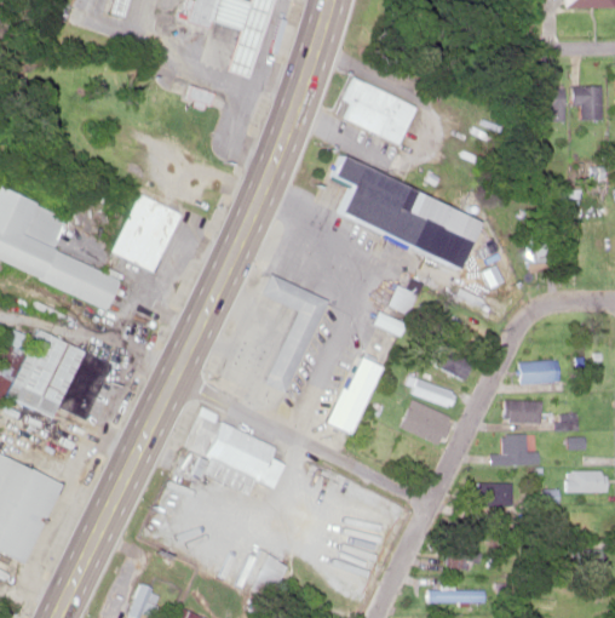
[(113,0),(109,16),(125,19),(130,0),(113,0)]
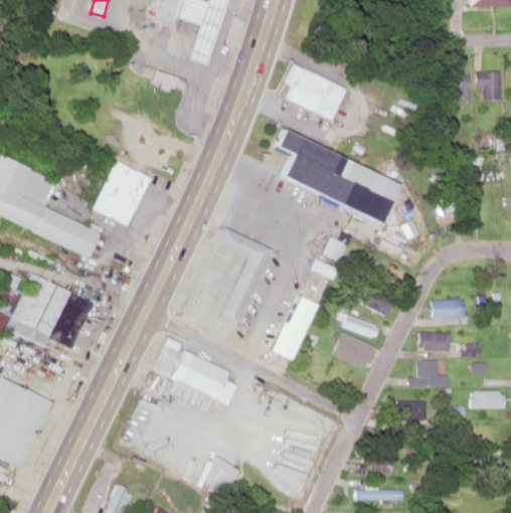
[(224,0),(207,0),(207,2),(201,0),(160,0),(155,19),(180,26),(182,21),(196,25),(186,57),(205,63),(224,0)]
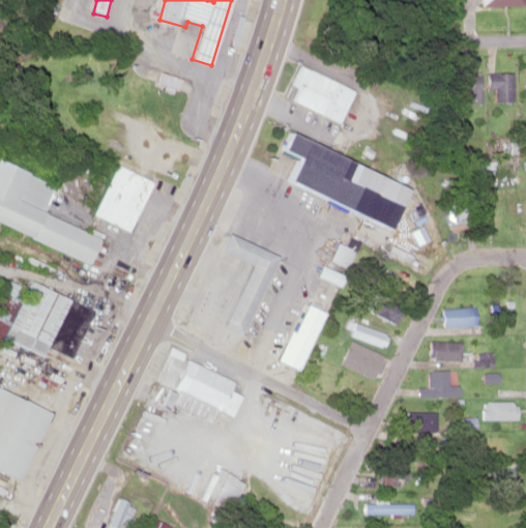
[(357,90),(310,70),(296,104),(344,123),(357,90)]
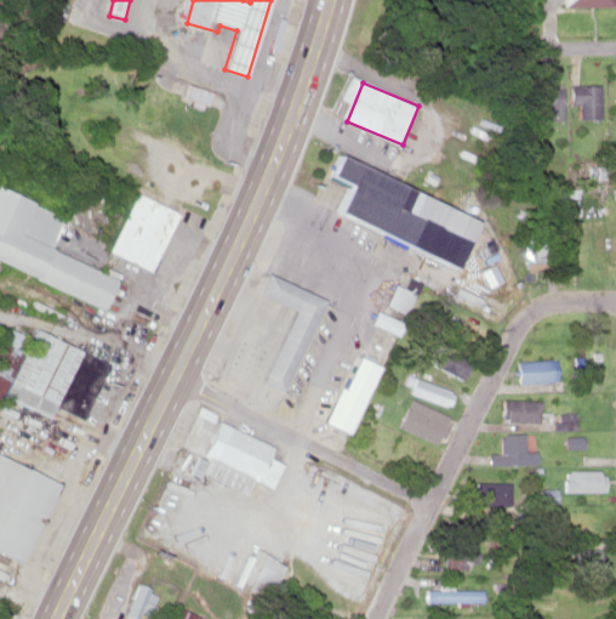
[(603,120),(603,86),(572,86),(572,106),(582,106),(582,120),(603,120)]
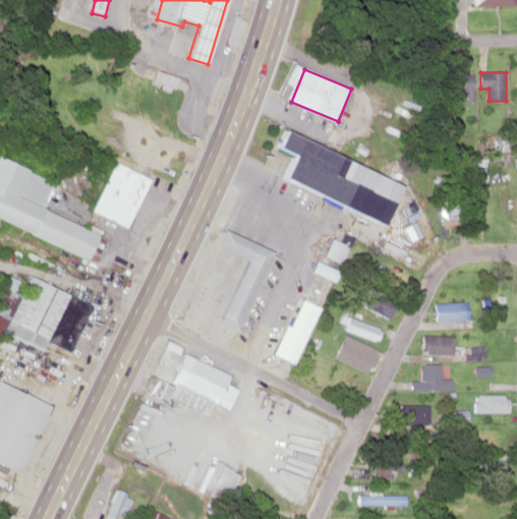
[(452,92),(463,92),(463,102),(474,102),(474,73),(452,73),(452,92)]
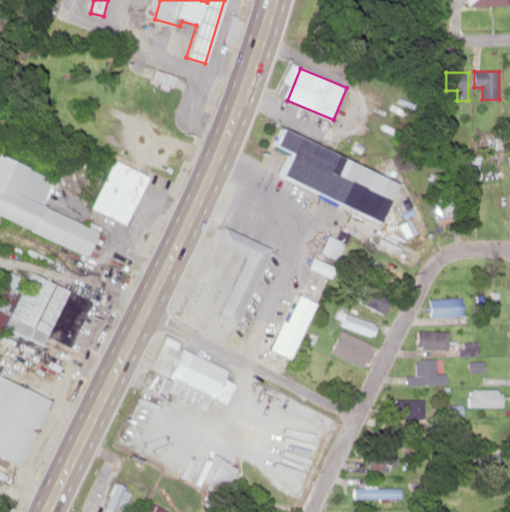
[(376,221),(395,180),(279,131),(272,147),(288,153),(277,179),(376,221)]
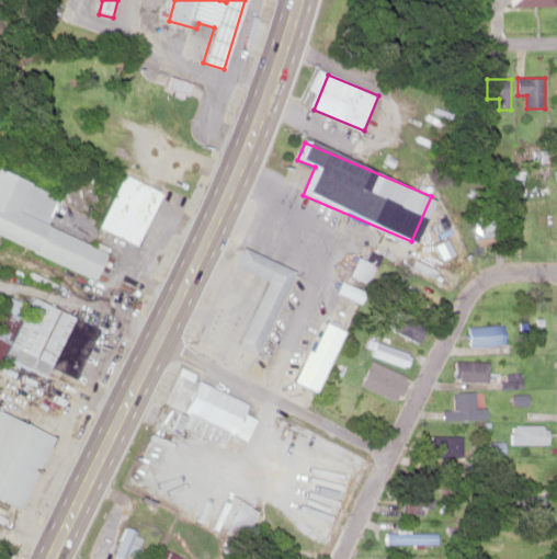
[(0,170),(0,238),(99,278),(110,252),(50,227),(63,196),(0,170)]
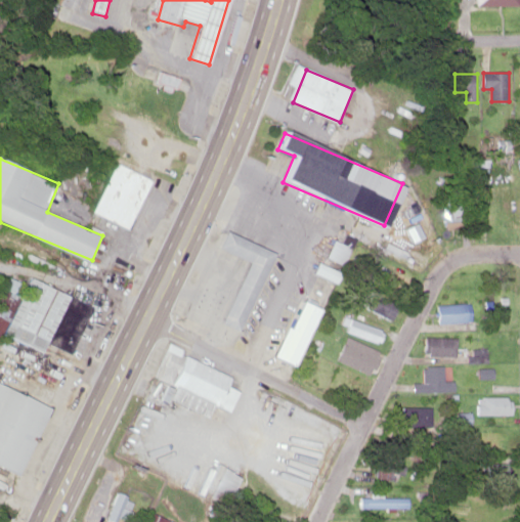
[(132,229),(153,178),(118,164),(97,215),(132,229)]
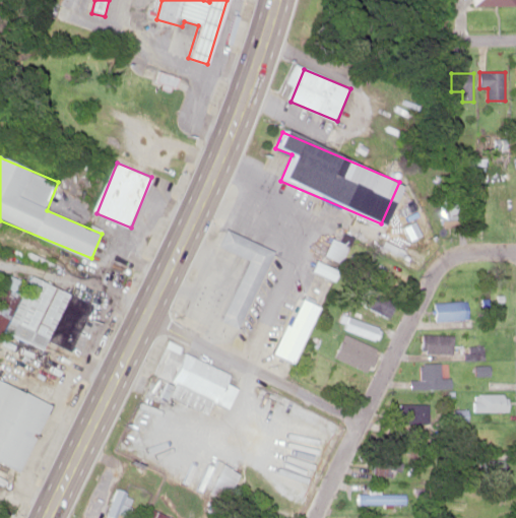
[(272,251),(224,231),(216,248),(246,261),(219,321),(238,329),(272,251)]
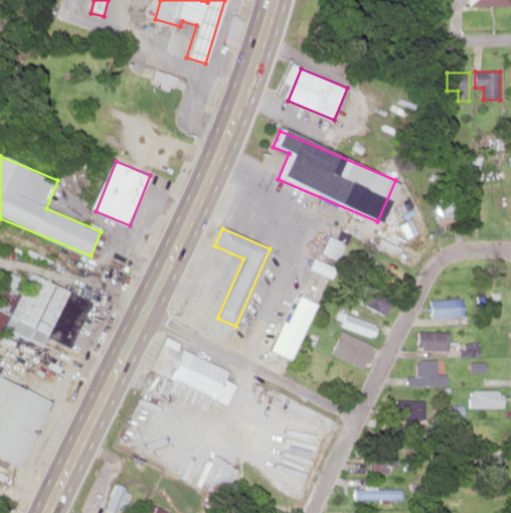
[(347,243),(330,237),(323,253),(340,261),(347,243)]
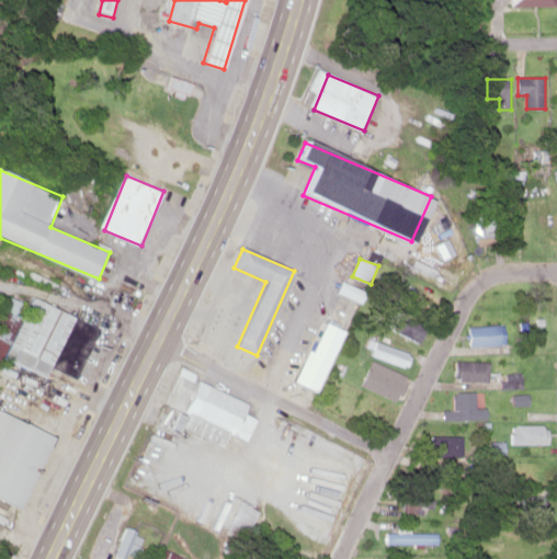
[(103,328),(35,299),(32,307),(7,296),(0,311),(0,356),(48,378),(52,367),(80,380),(103,328)]
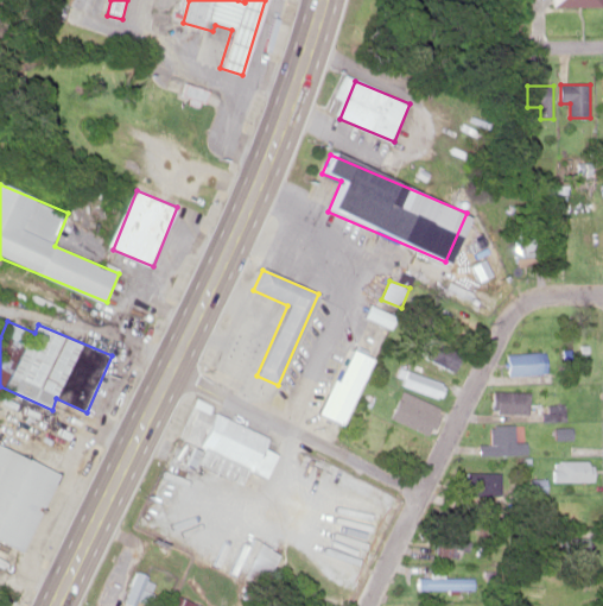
[(465,358),(437,340),(427,357),(456,373),(465,358)]
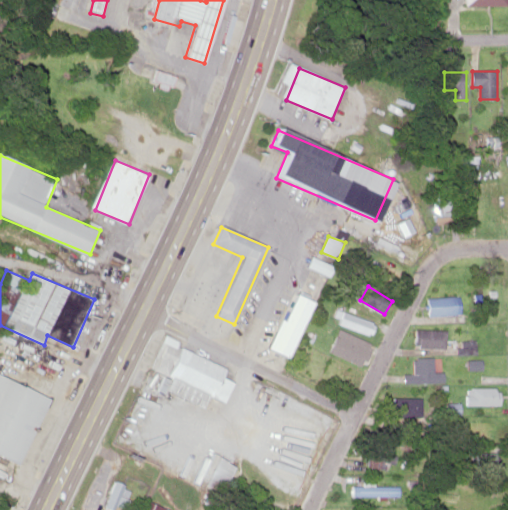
[(290,358),(314,302),(294,293),(270,349),(290,358)]
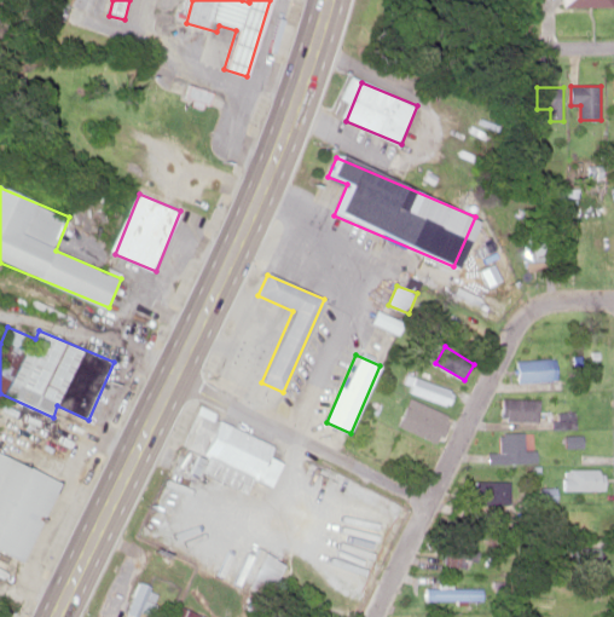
[(560,382),(560,361),(520,361),(520,382),(560,382)]
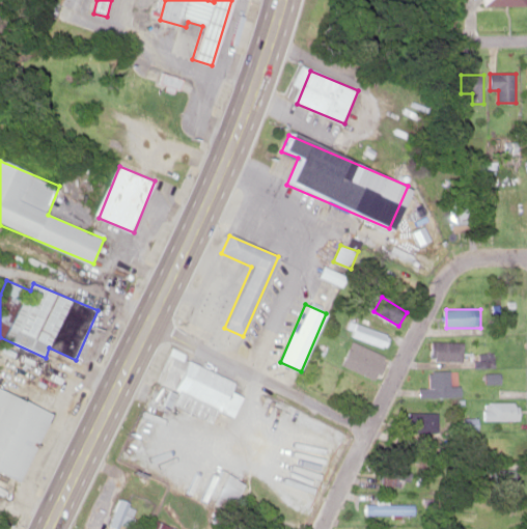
[(354,334),(385,350),(391,337),(360,322),(354,334)]
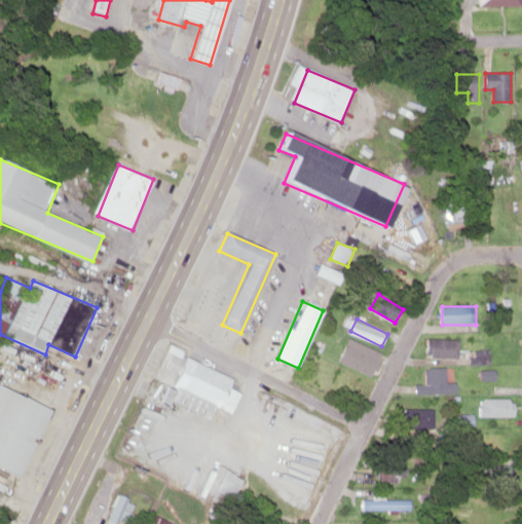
[(340,361),(373,378),(385,356),(351,338),(340,361)]
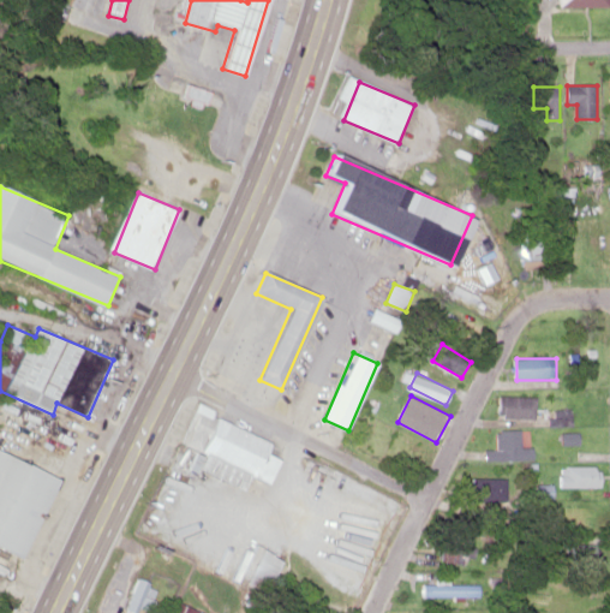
[(539,398),(501,398),(501,418),(539,418),(539,398)]
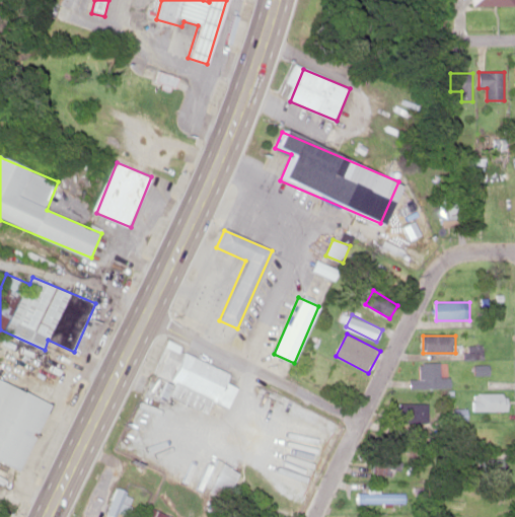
[(230,373),(182,352),(185,347),(171,341),(156,375),(229,408),(238,388),(226,383),(230,373)]
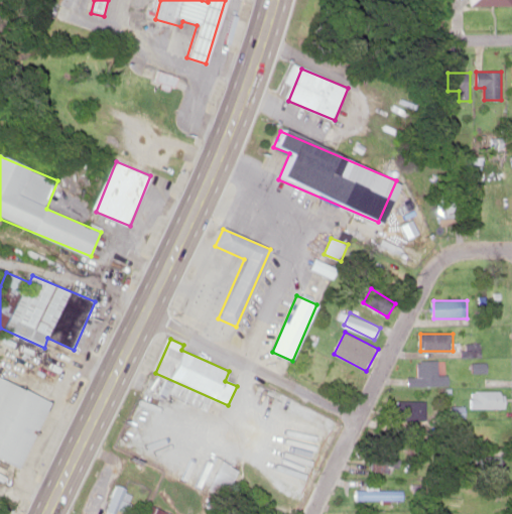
[(470,357),(484,356),(483,344),(469,345),(470,357)]
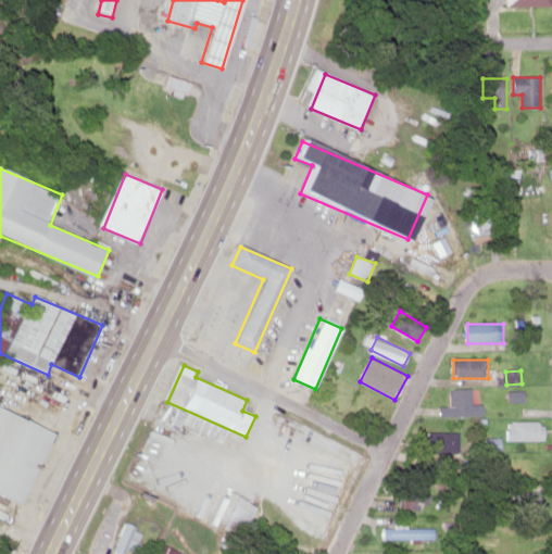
[(453,407),(441,407),(441,417),(484,417),(484,405),(474,405),(474,390),(453,390),(453,407)]
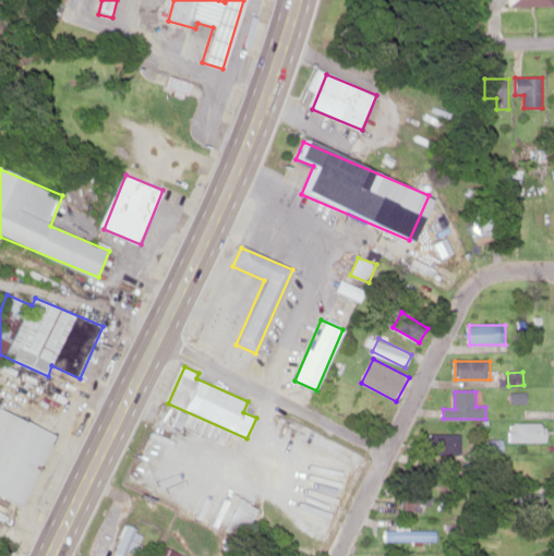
[(0,495),(24,506),(56,434),(0,409),(0,495)]
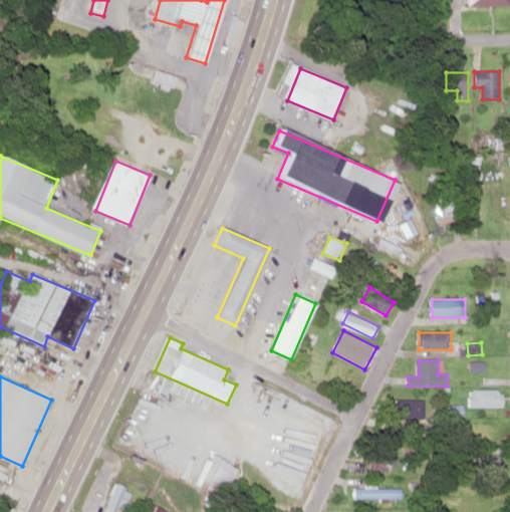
[(472,391),(472,408),(504,408),(504,391),(472,391)]
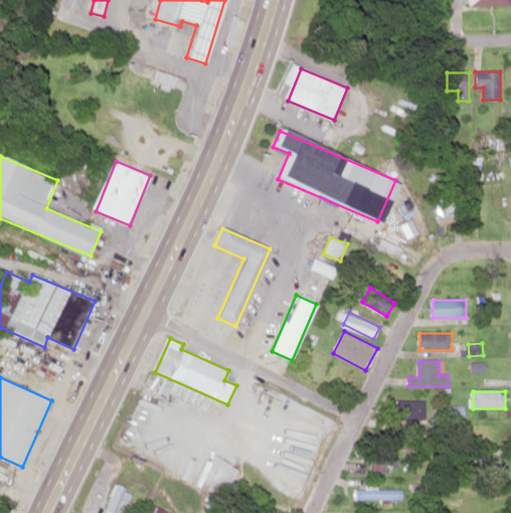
[(397,419),(428,419),(428,400),(397,400),(397,419)]
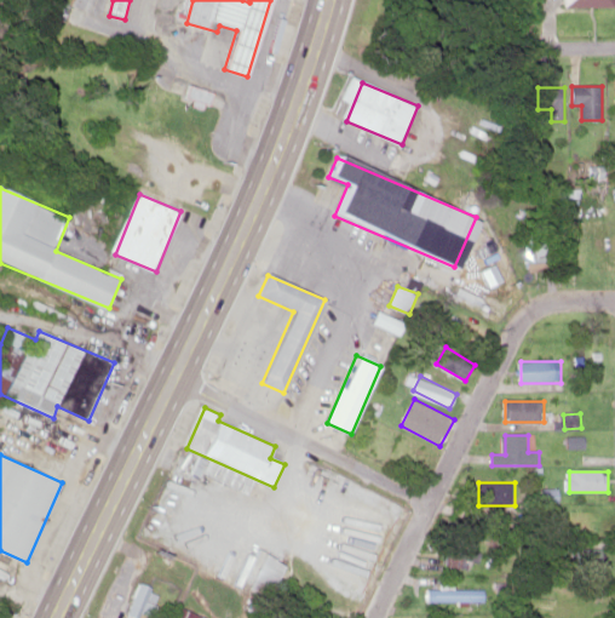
[(447,559),(472,574),(482,560),(457,544),(447,559)]
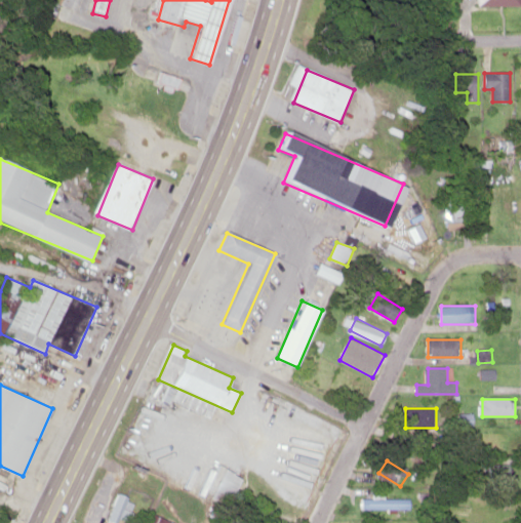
[(489,484),(511,484),(511,466),(489,466),(489,484)]
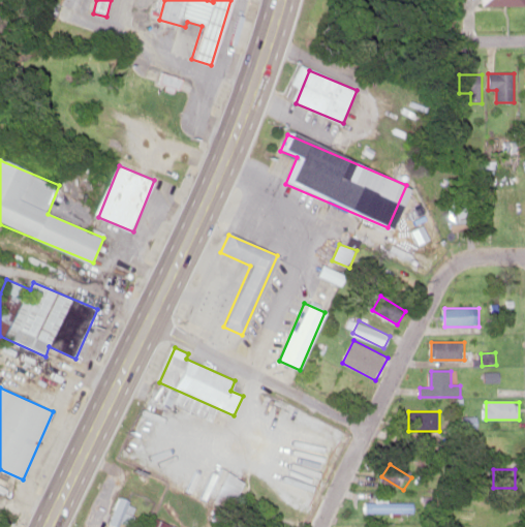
[(134,526),(142,506),(122,499),(112,525),(115,526),(122,526),(123,524),(128,526),(134,526)]
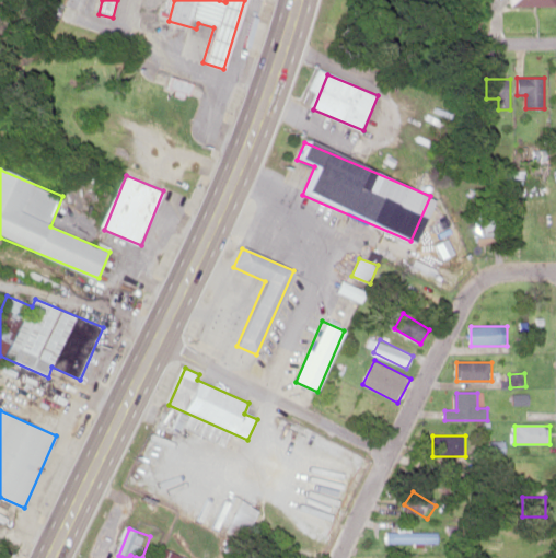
[(387,544),(439,544),(439,533),(387,533),(387,544)]
